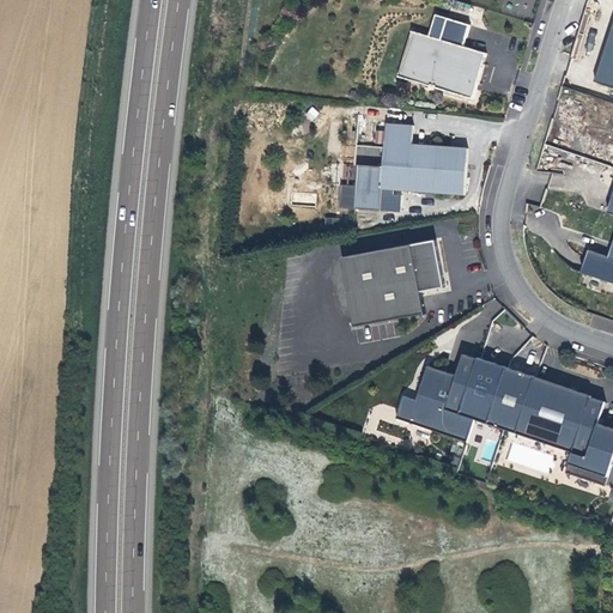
[(481,72),(487,54),(465,47),(471,25),(436,16),(430,36),(420,34),(407,79),(473,99),(481,72)]
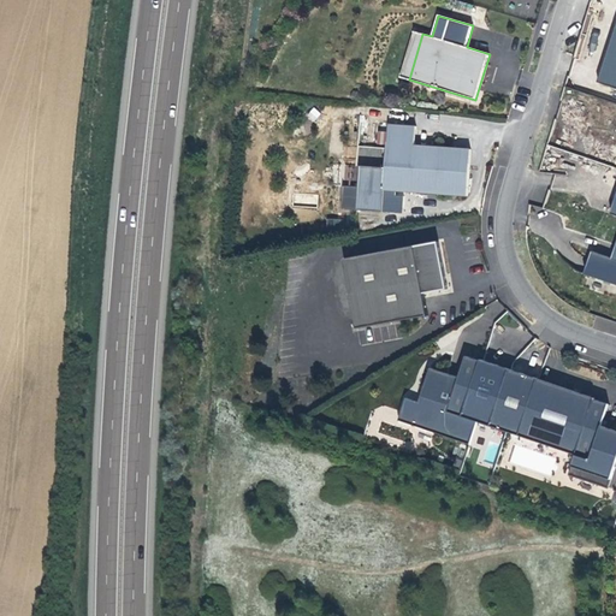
[(615,25),(615,31),(598,81),(615,87),(615,25)]
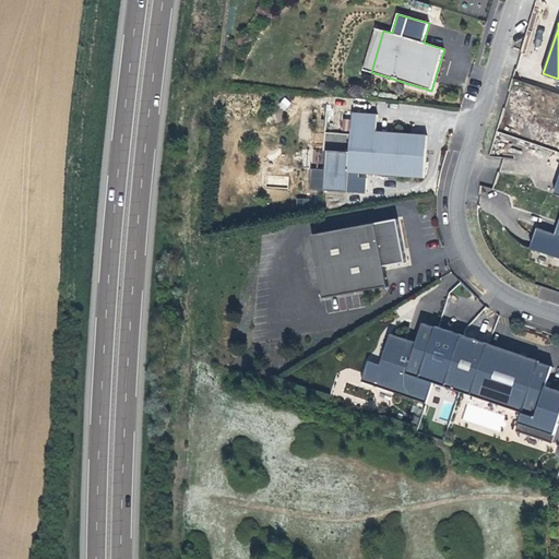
[(371,72),(383,31),(376,28),(363,70),(371,72)]
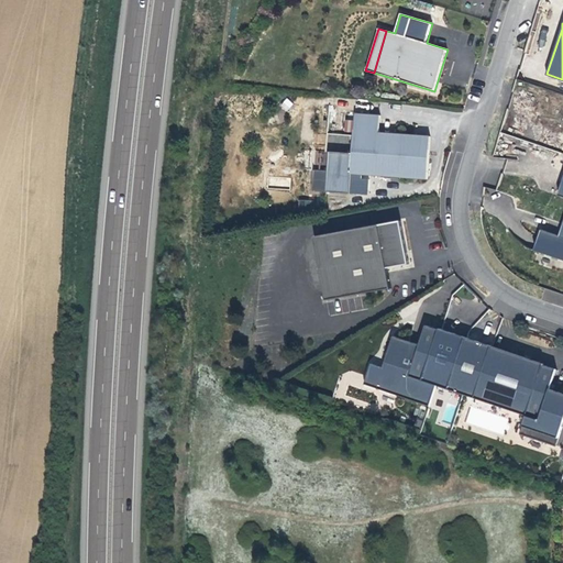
[(287,112),(293,103),(286,98),(279,106),(287,112)]
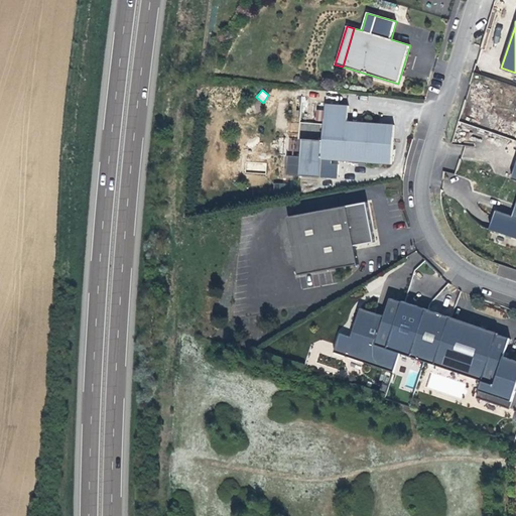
[(337,105),(326,105),(324,141),(301,139),(299,176),(320,177),(323,159),(335,160),(391,164),(394,125),(348,122),(349,106),(337,105)]
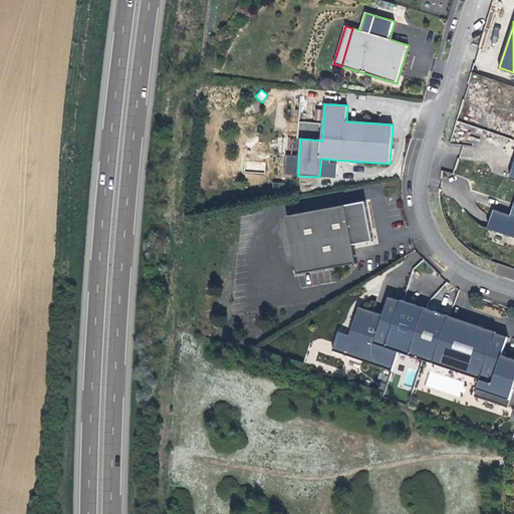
[(513,165),(510,179),(513,180),(513,212),(513,215),(513,216),(510,215),(494,210),(488,229),(513,237),(513,165)]
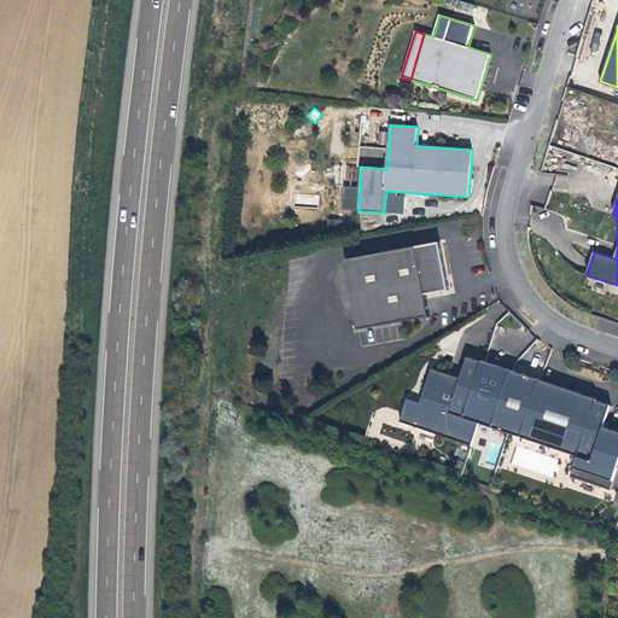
[(441,243),(345,261),(357,331),(430,316),(425,295),(449,290),(444,263),(441,243)]
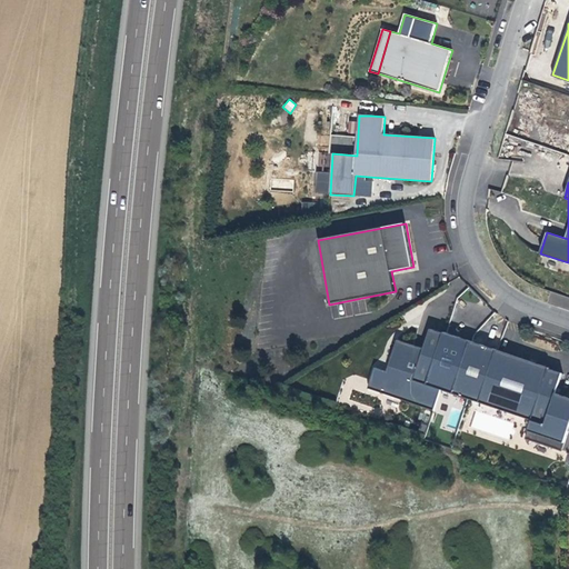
[(556,393),(562,373),(550,369),(496,350),(482,346),(445,332),(443,333),(431,329),(421,348),(412,345),(398,340),(390,363),(392,363),(389,372),(388,371),(376,368),(371,380),(383,385),(380,392),(435,411),(441,390),(532,420),(526,439),(561,451),(568,431),(567,430),(568,423),(568,422),(568,402),(555,398),(556,393)]
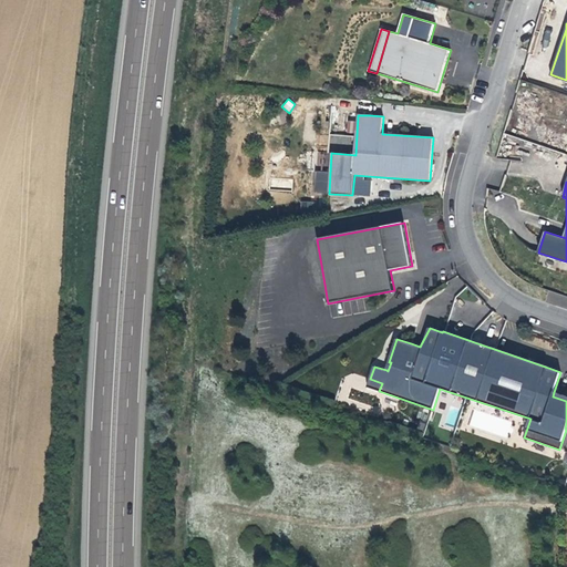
[(379,391),(382,383),(370,379),(367,388),(379,391)]
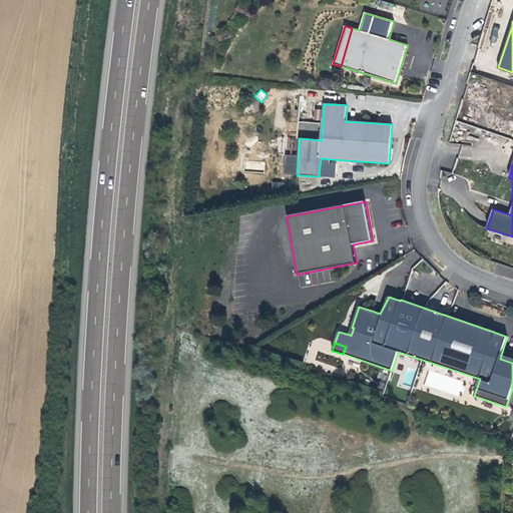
[(512,358),(512,359),(501,355),(500,359),(512,363),(512,358)]
